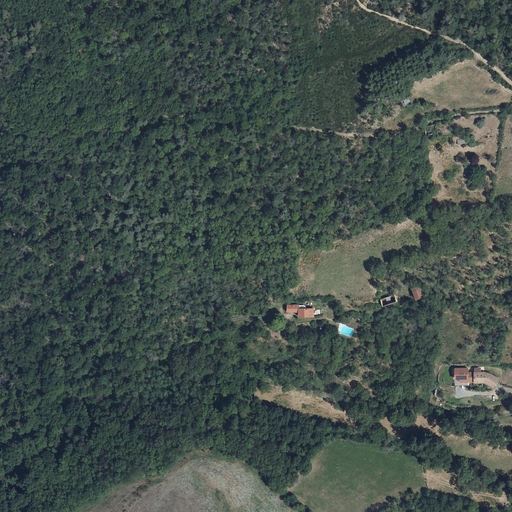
[(422,285),(413,288),(416,300),(425,298),(422,285)]
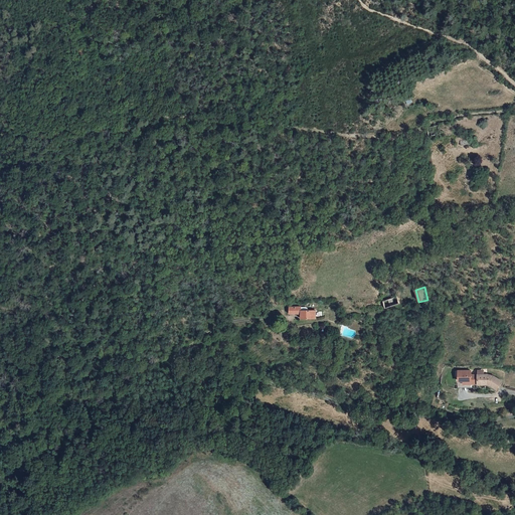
[(289,314),(301,314),(301,319),(317,319),(317,310),(302,310),(302,306),(289,306),(289,314)]
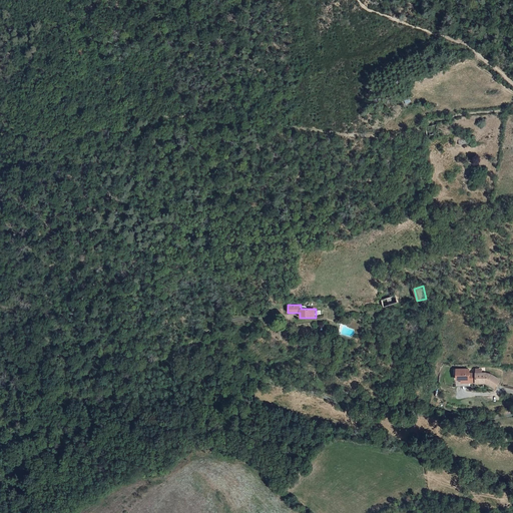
[(313,330),(314,335),(322,334),(323,326),(313,327),(313,330)]
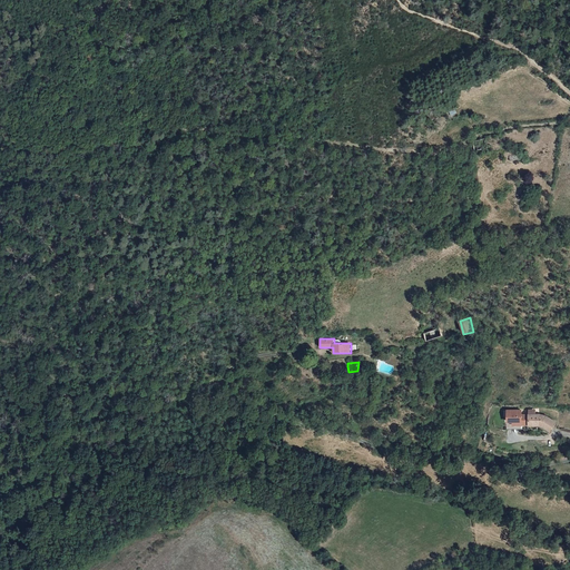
[(522,424),(530,424),(530,414),(522,414),(522,410),(508,410),(508,420),(508,421),(513,421),(513,424),(522,424)]
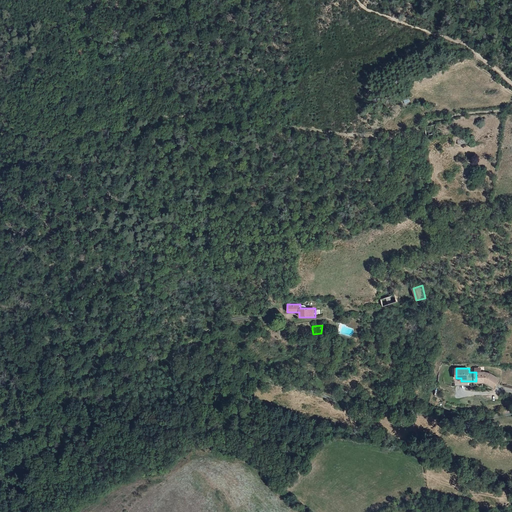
[(476,381),(487,381),(494,386),(499,378),(491,374),(481,371),(476,372),(476,381)]
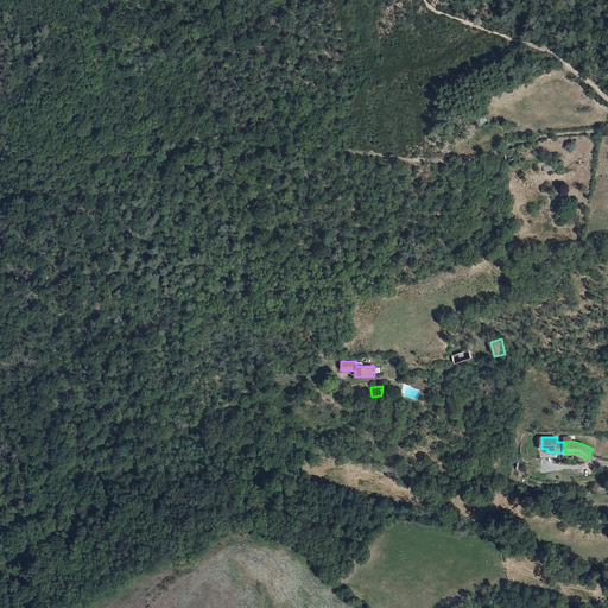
[(557,453),(548,453),(548,449),(542,449),(542,448),(540,448),(542,457),(557,457),(557,453)]
